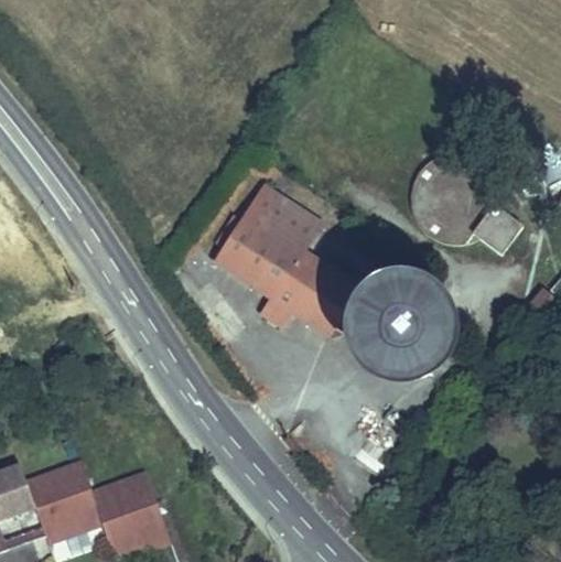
[(483,236),(496,217),(495,193),(481,175),(457,169),(435,176),(422,195),(423,219),(438,238),(460,245),(483,236)]
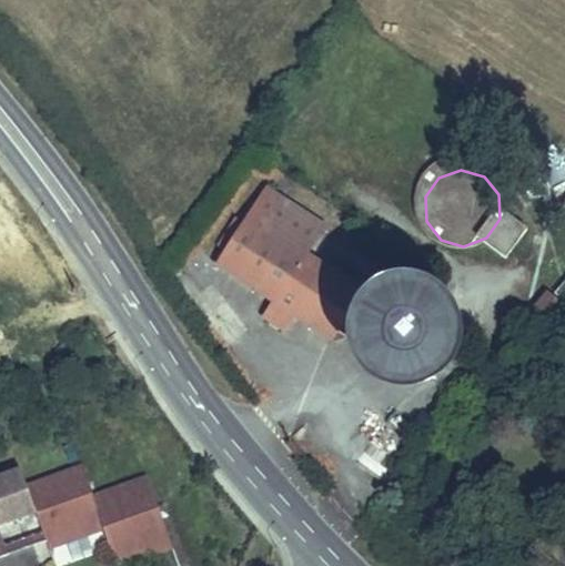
[(214,262),(252,287),(304,212),(266,185),(214,262)]
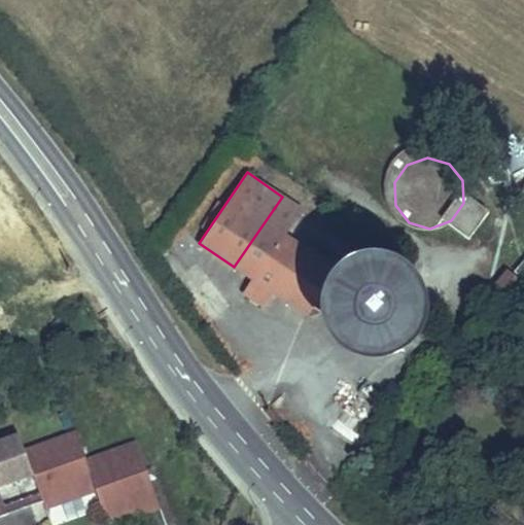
[(301,209),(282,197),(234,267),(250,278),(244,287),(265,301),(271,291),(306,315),(338,269),(284,232),(301,209)]
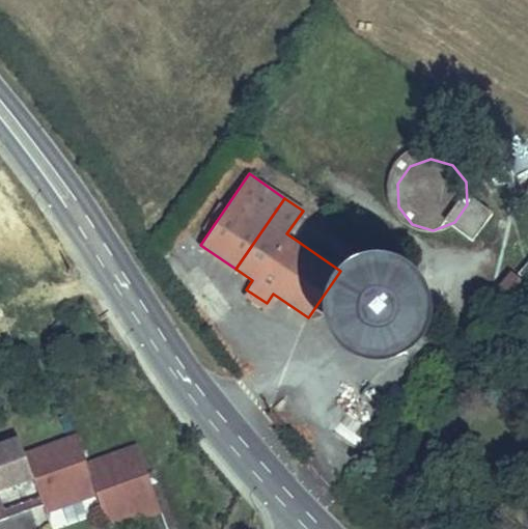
[(485,217),(467,204),(454,222),(473,235),(485,217)]
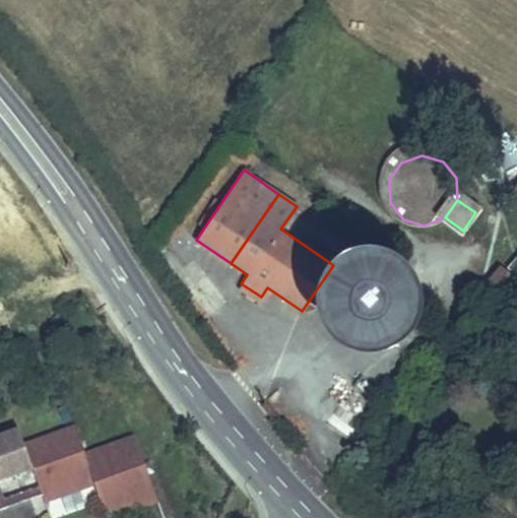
[(516,244),(515,243),(498,269),(513,278),(516,272),(516,244)]
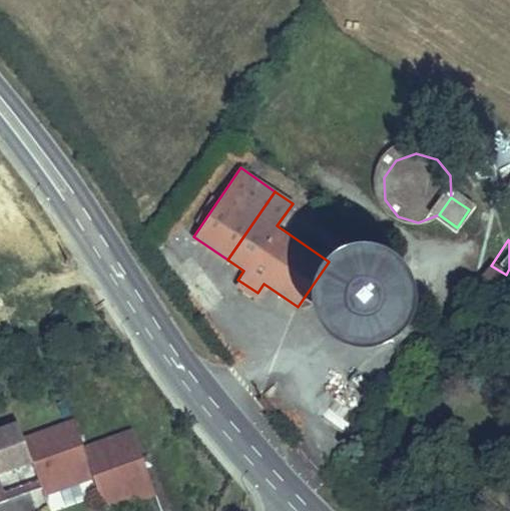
[(415,306),(412,294),(405,282),(394,272),(388,268),(380,265),(368,262),(359,263),(342,267),(332,273),(322,284),(315,297),(312,309),(312,323),(317,337),(324,348),(334,357),(346,363),(359,366),(369,366),(379,364),(387,361),(400,352),(405,346),(412,333),(416,321),(415,306)]
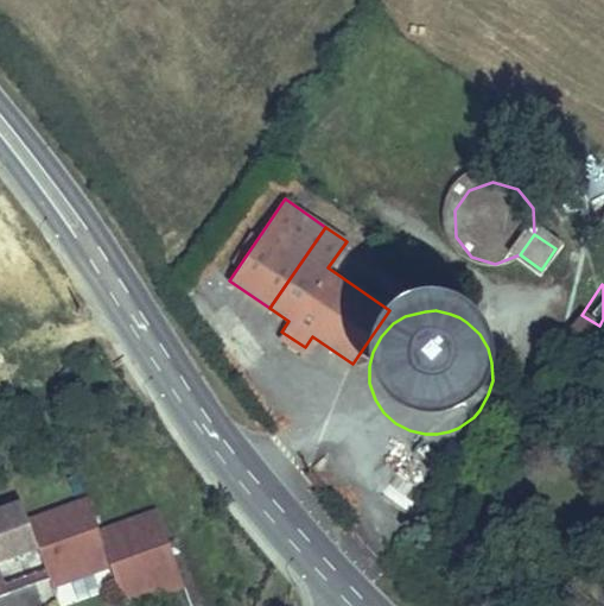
[(413,516),(427,493),(398,474),(383,497),(413,516)]
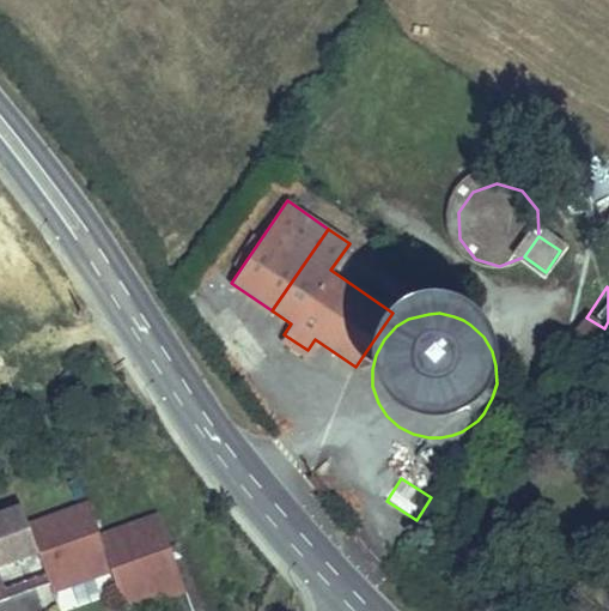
[(186,578),(159,509),(99,532),(87,500),(29,522),(50,576),(56,592),(115,569),(127,600),(186,578)]
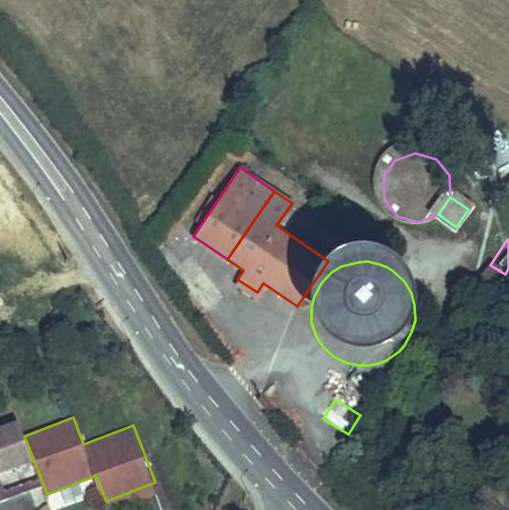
[(0,497),(42,481),(24,436),(17,419),(0,425),(0,497)]
